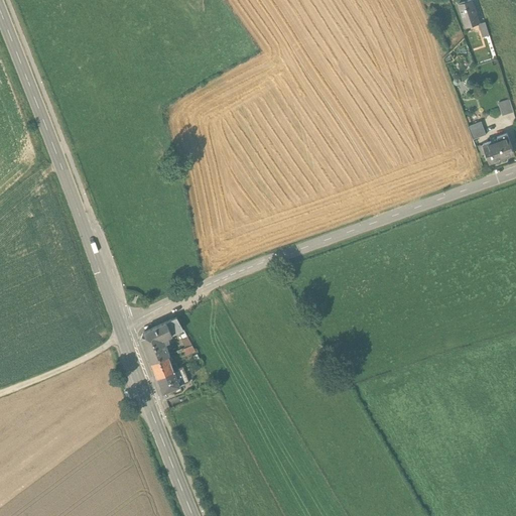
[(471,0),(458,4),(465,25),(478,21),(471,0)]
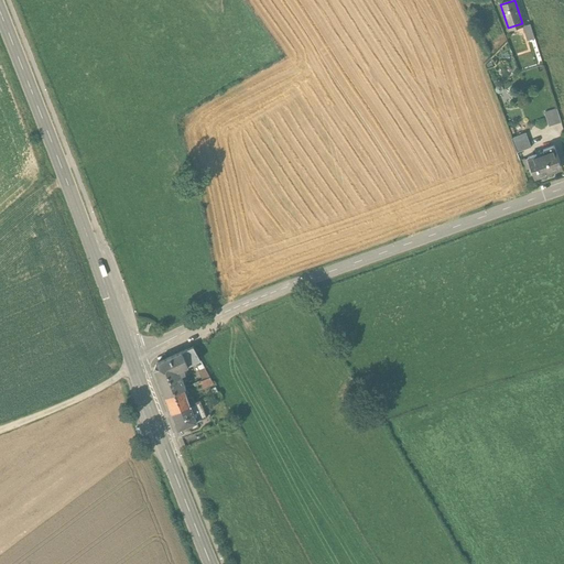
[(530,25),(523,28),(527,41),(534,39),(530,25)]
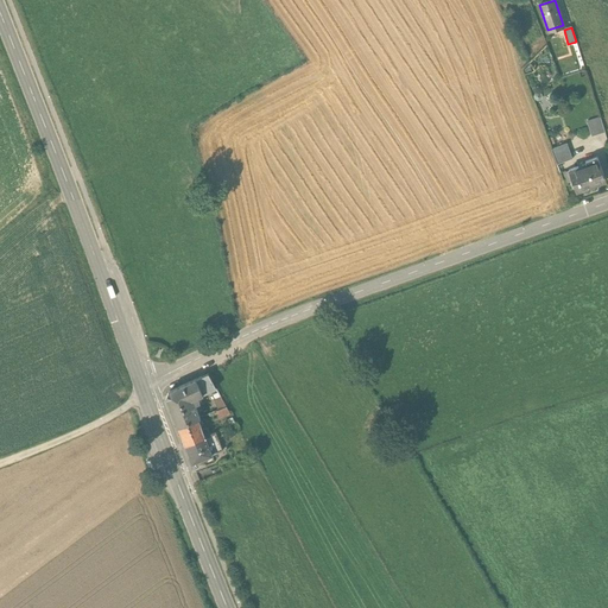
[(601,118),(587,122),(591,137),(605,132),(601,118)]
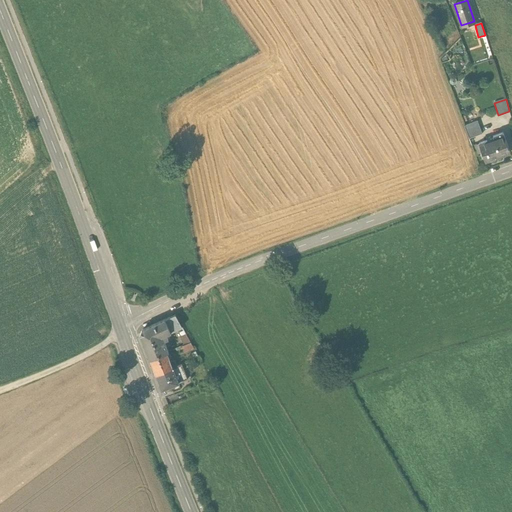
[(477,121),(464,126),(468,139),(482,134),(477,121)]
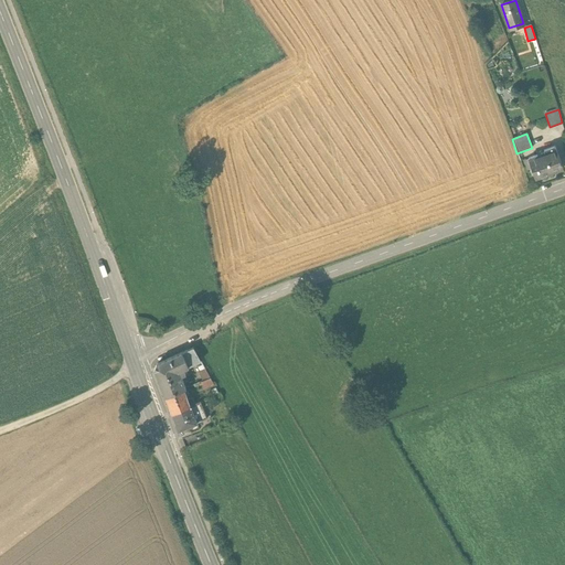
[(555,147),(544,150),(545,153),(537,156),(524,160),(528,170),(532,168),(535,178),(563,169),(555,147)]
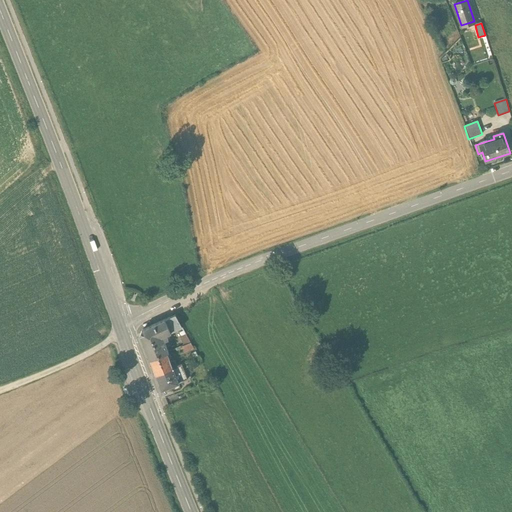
[(175,315),(142,330),(140,334),(140,335),(150,359),(166,353),(168,352),(164,341),(169,338),(168,334),(170,332),(169,329),(180,324),(175,315)]
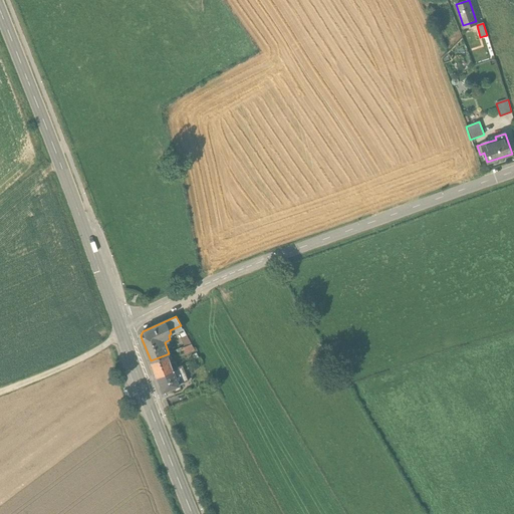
[(181,325),(170,330),(171,333),(183,328),(181,325)]
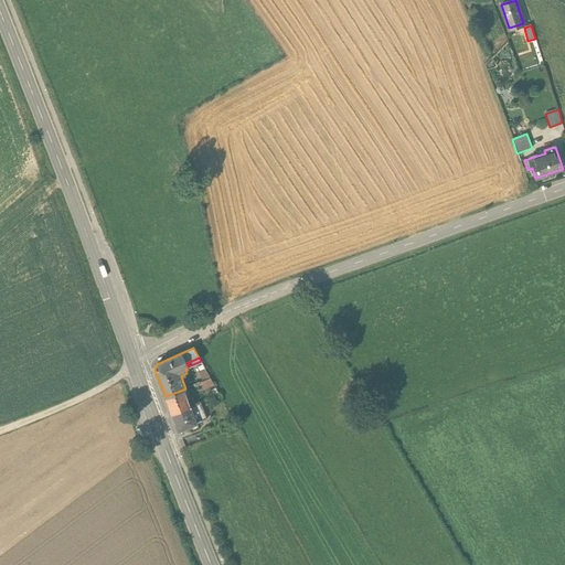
[(205,370),(199,373),(203,381),(210,379),(205,370)]
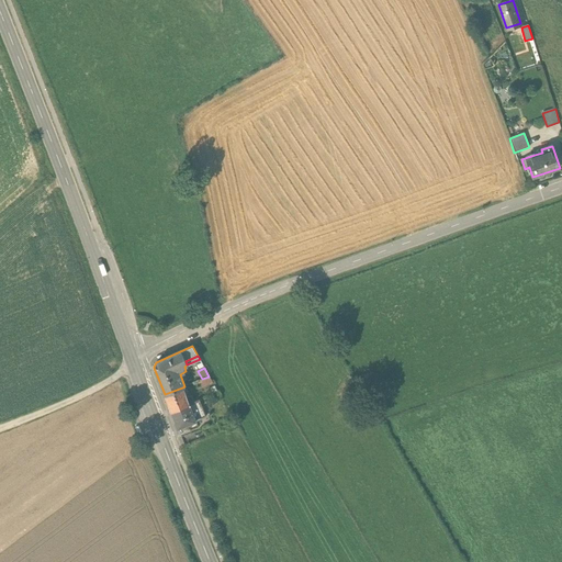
[(202,379),(200,380),(202,386),(212,382),(209,377),(202,379)]
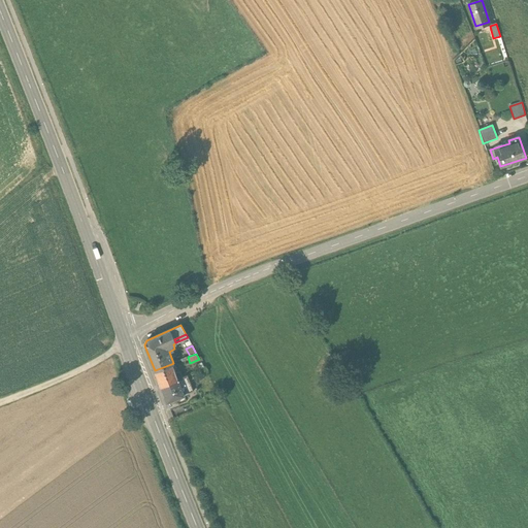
[(171,364),(155,370),(161,386),(177,378),(171,364)]
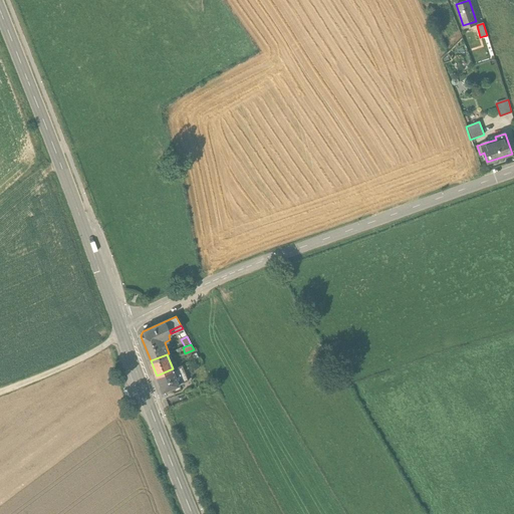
[(173,368),(157,375),(163,392),(189,380),(182,365),(173,368)]
